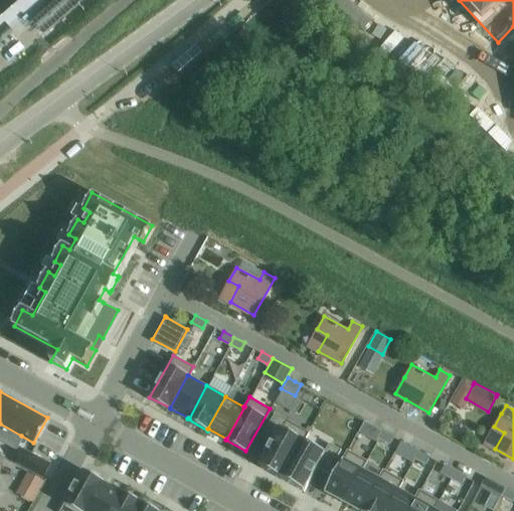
[(273,442),(260,465),(282,478),(303,439),(303,440),(308,431),(275,412),(262,436),(273,442)]
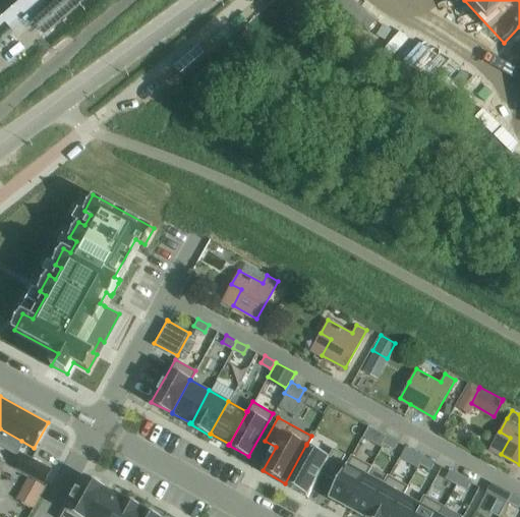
[(378,431),(371,442),(380,446),(386,435),(378,431)]
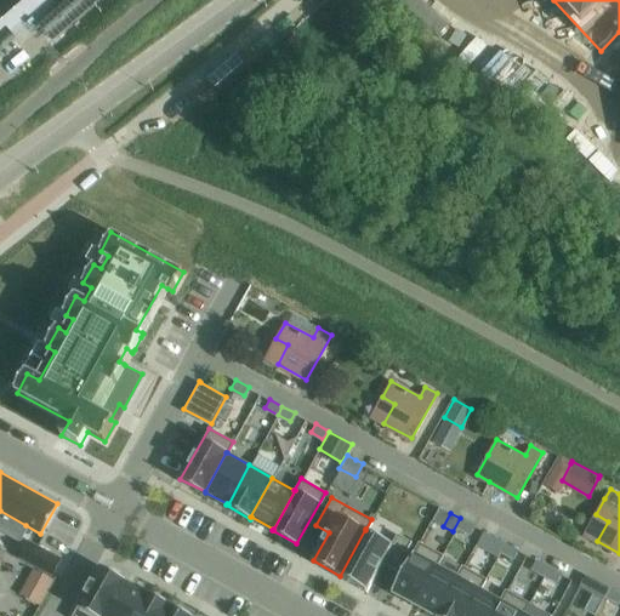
[(461,518),(456,526),(470,534),(473,525),(461,518)]
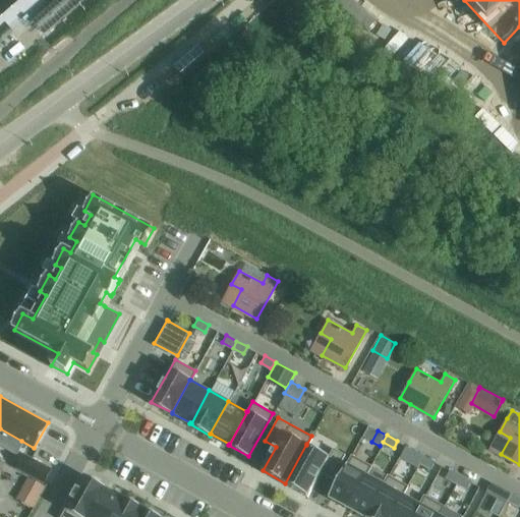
[(306,444),(285,483),(306,496),(321,471),(331,477),(344,454),(333,448),(328,456),(306,445),(306,444)]
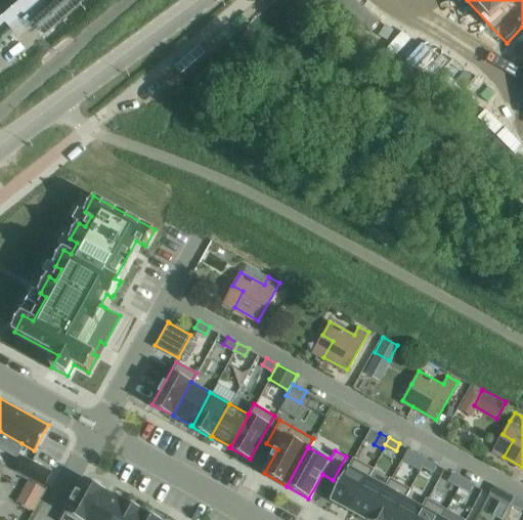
[(407,447),(400,459),(419,469),(422,465),(426,458),(415,451),(407,447)]
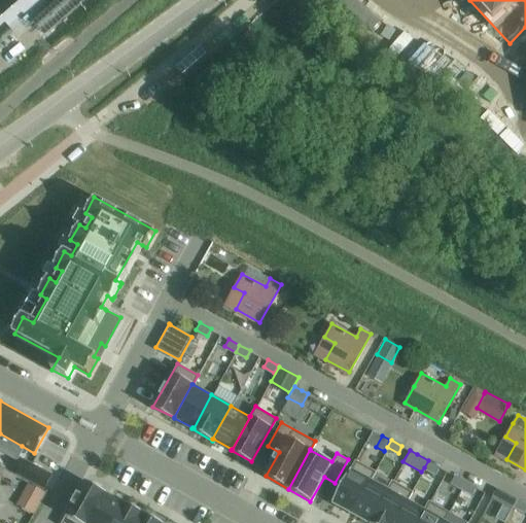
[(23,456),(14,472),(43,487),(51,473),(23,456)]
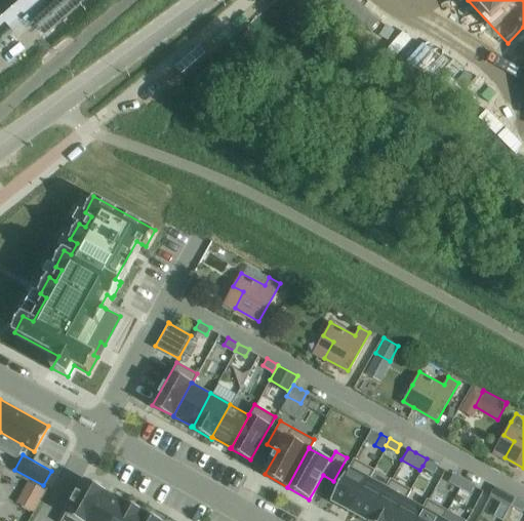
[(354,457),(330,499),(350,510),(368,477),(369,477),(373,469),(354,457)]
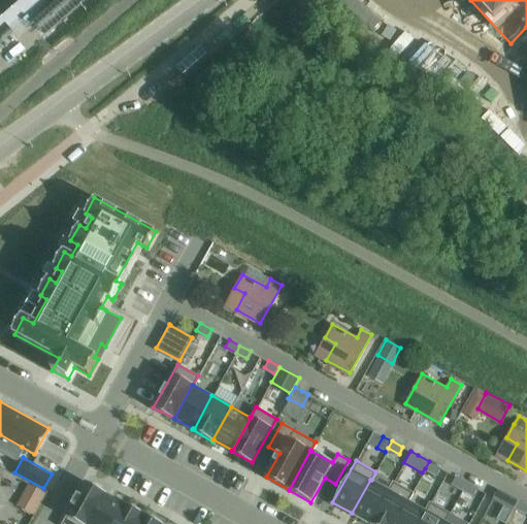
[(429,461),(425,468),(435,475),(439,467),(429,461)]
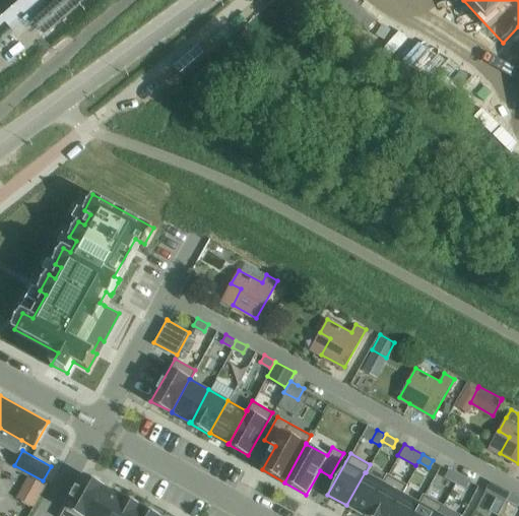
[(448,468),(444,475),(454,480),(458,473),(448,468)]
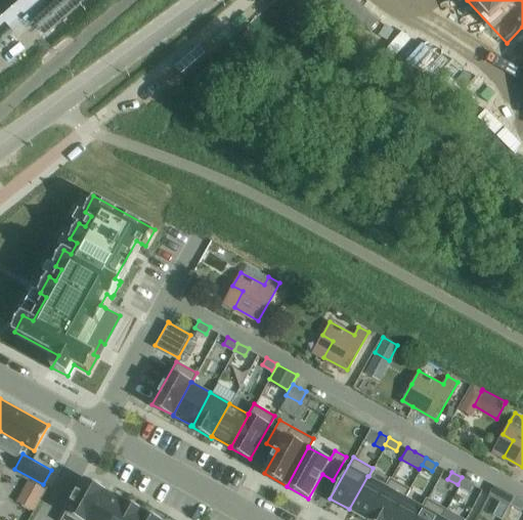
[(367,476),(349,509),(367,519),(386,486),(385,485),(368,476),(367,476)]
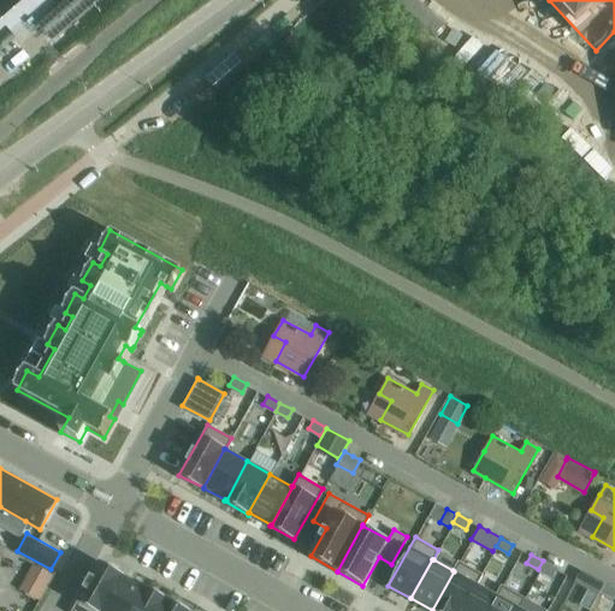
[(100,561),(71,610),(101,610),(123,574),(123,575),(124,574),(100,561)]
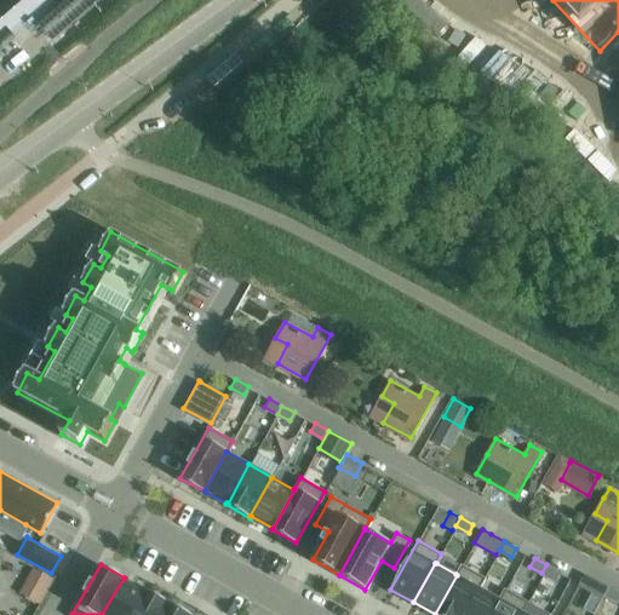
[(457,575),(435,614),(436,614),(462,614),(479,587),(485,578),(462,564),(456,574),(457,575)]
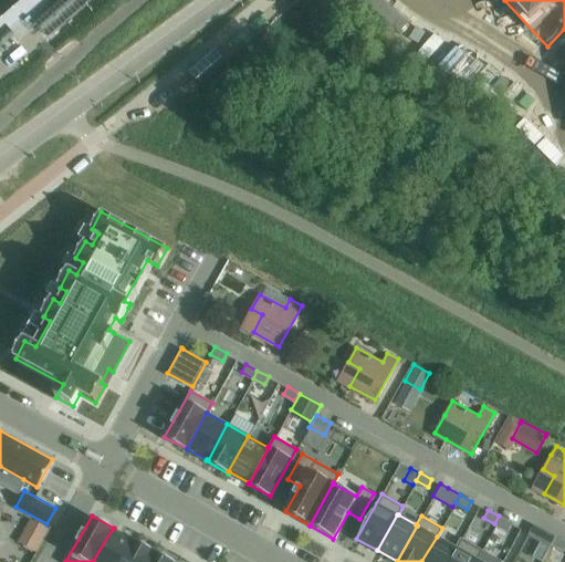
[(499,516),(494,523),(506,530),(511,522),(499,516)]
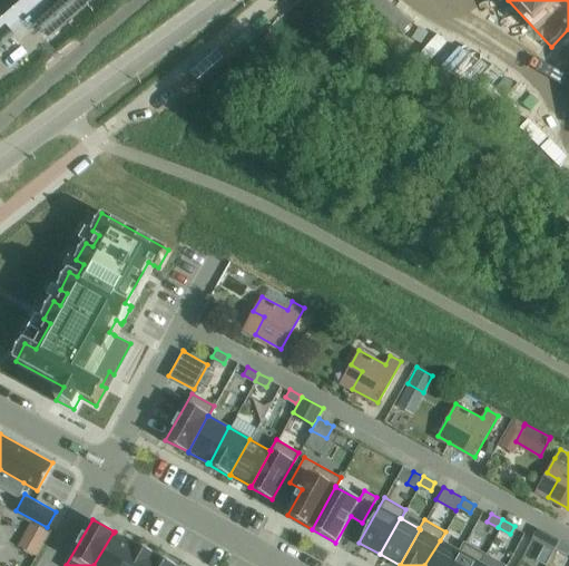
[(29,521),(17,544),(33,554),(39,544),(47,532),(29,521)]
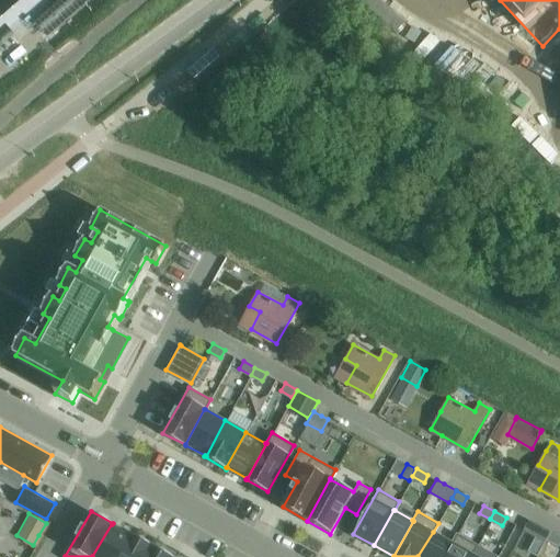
[(523,527),(522,530),(544,541),(549,530),(528,518),(523,527)]
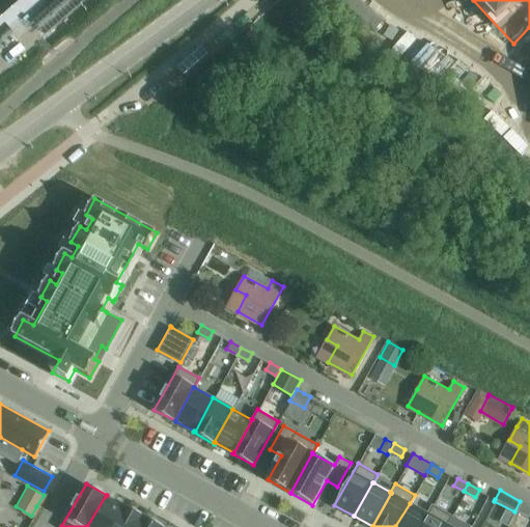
[(106,495),(87,526),(113,526),(126,506),(124,506),(106,496),(106,495)]
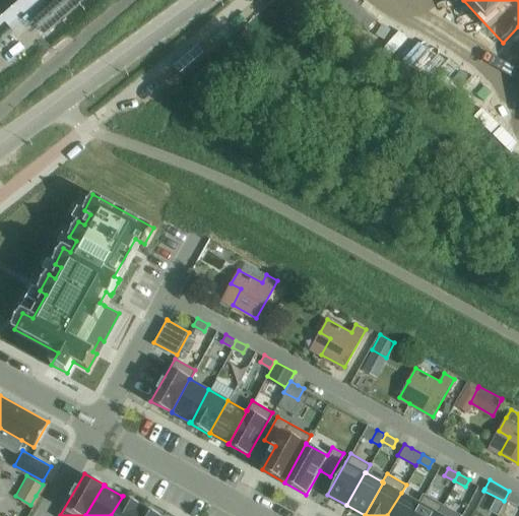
[(518,496),(510,492),(506,499),(517,505),(518,500),(518,496)]
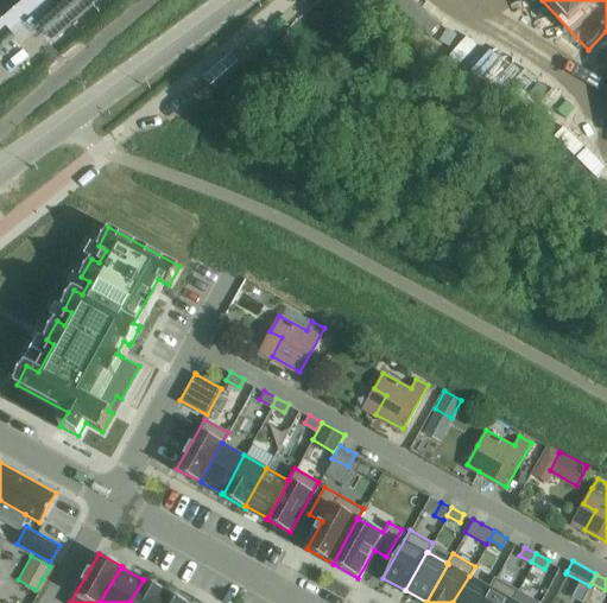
[(469,576),(453,602),(481,602),(489,588),(489,586),(469,576)]
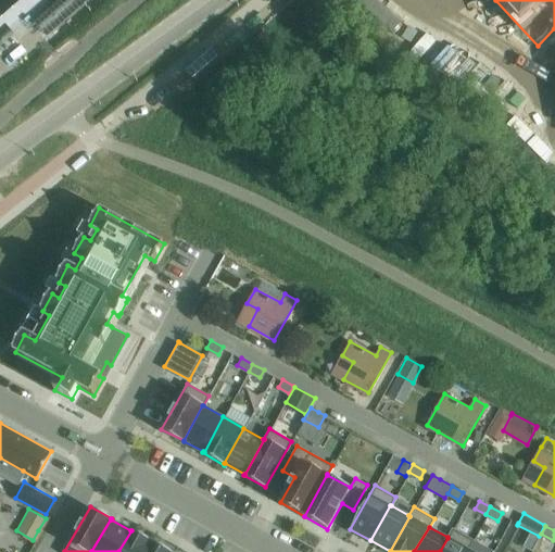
[(131,530),(118,551),(146,551),(152,540),(131,528),(130,530),(131,530)]
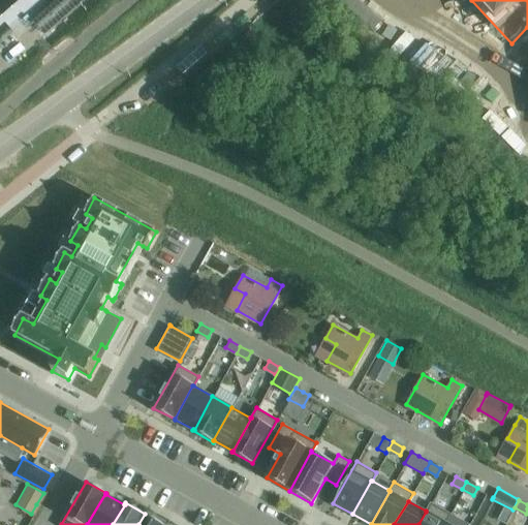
[(426,512),(418,524),(442,524),(444,522),(445,522),(451,513),(430,502),(426,511),(426,512)]
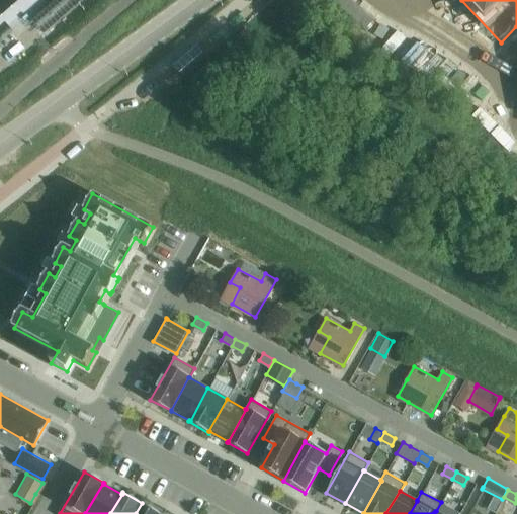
[(161,513),(142,503),(136,513),(161,513)]
